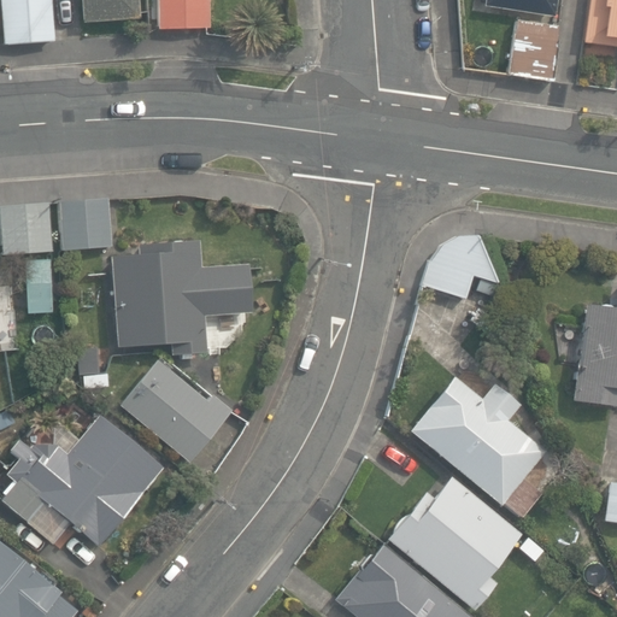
[(0,0),(0,25),(1,46),(53,41),(48,0),(0,0)]
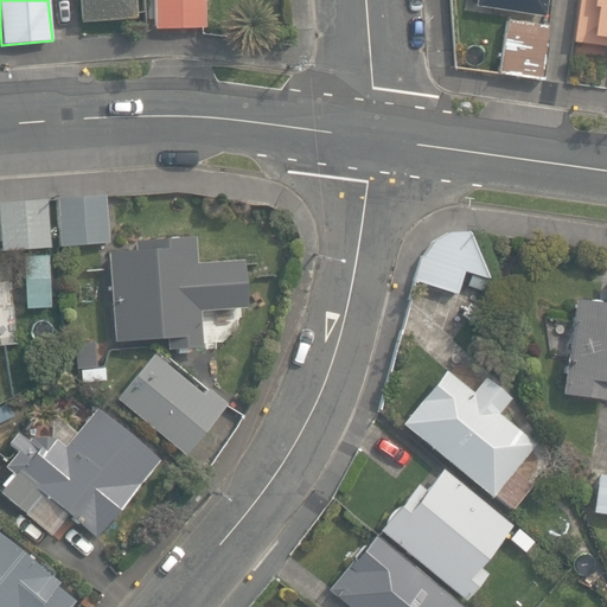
[(78,0),(81,24),(135,19),(134,0),(78,0)]
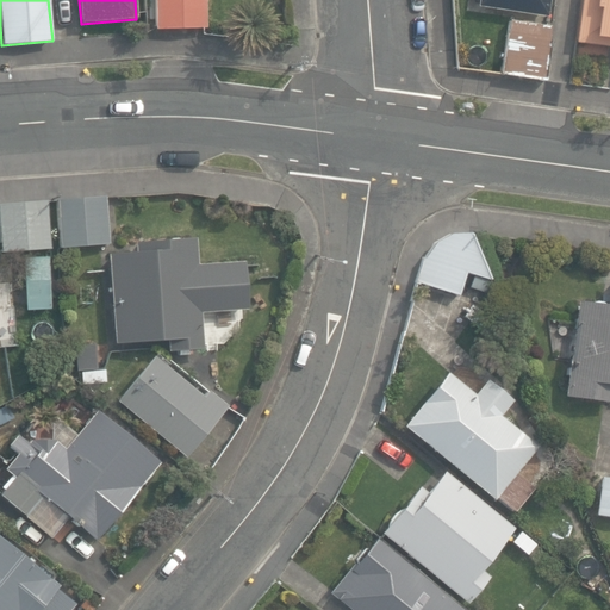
[(154,0),(155,30),(206,27),(205,0),(154,0)]
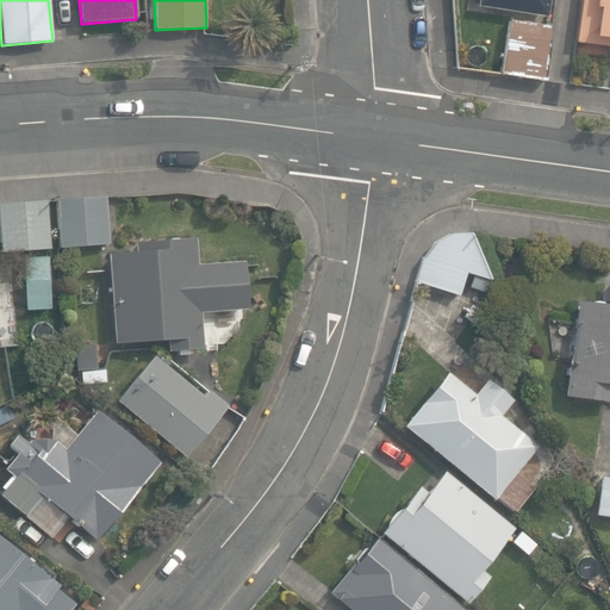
[(478,0),(478,7),(546,18),(547,0),(478,0)]
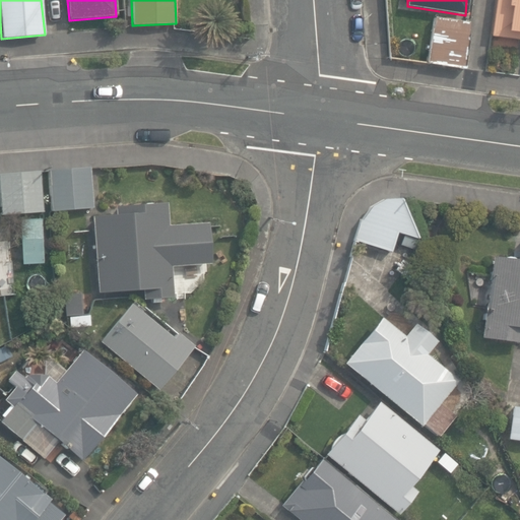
[(519,43),(519,47),(519,46),(519,0),(490,0),(485,34),(519,39),(519,43)]
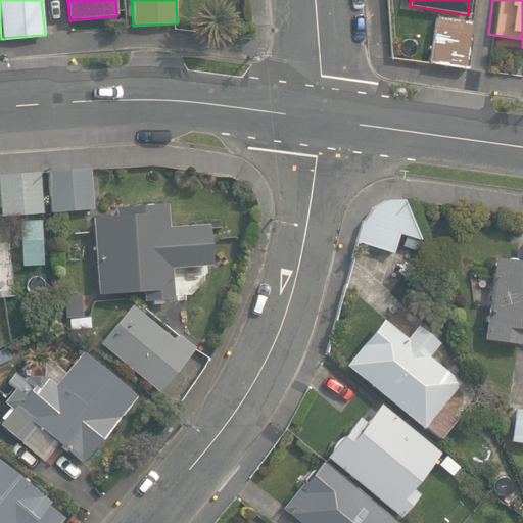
[(430,64),(466,69),(472,21),(436,16),(430,64)]
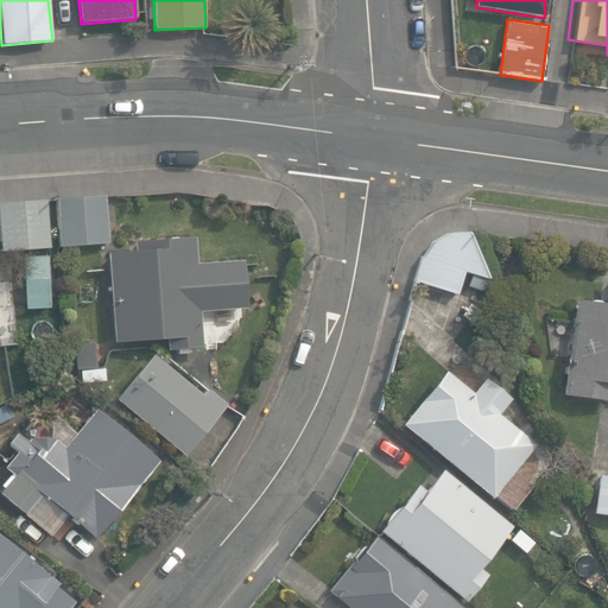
[(463,64),(481,67),(483,48),(466,46),(463,64)]
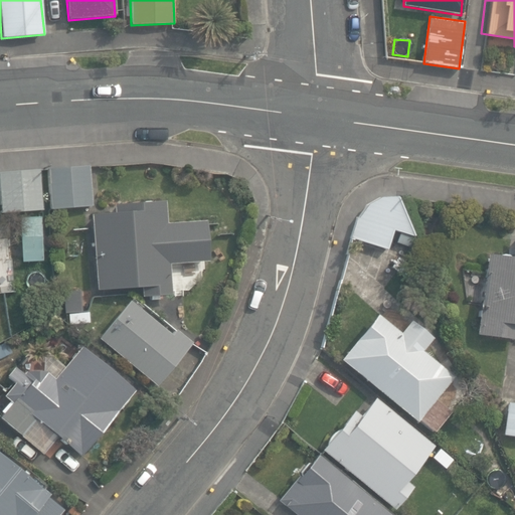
[(47,167),(50,209),(92,206),(90,164),(47,167)]
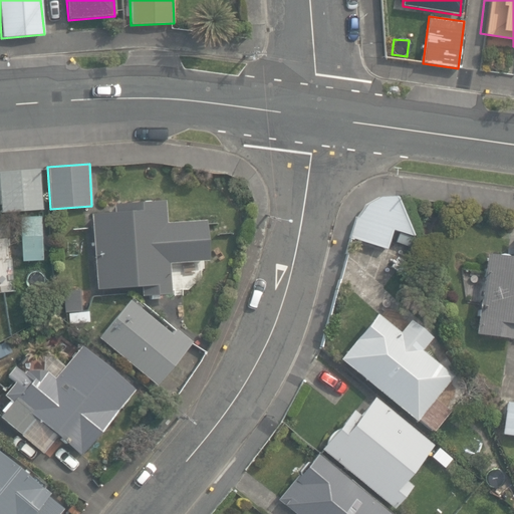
[(0,171),(0,212),(41,210),(38,169),(0,171)]
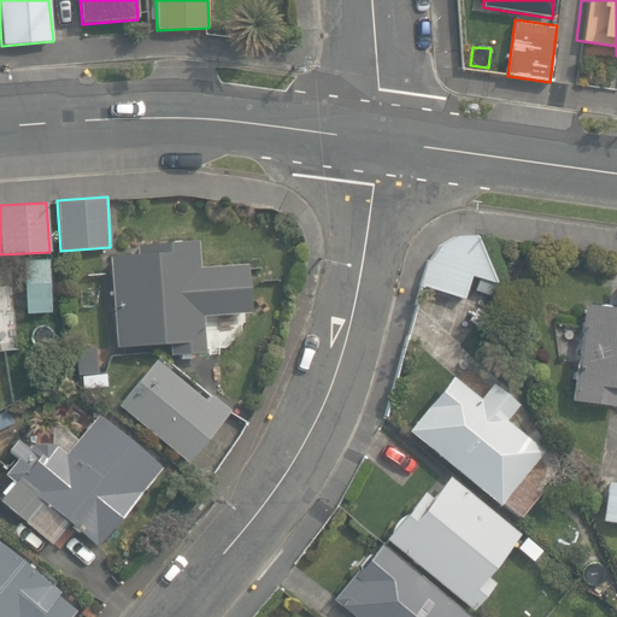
[(440,245),(429,262),(471,275),(497,285),(476,238),(457,235),(440,245)]
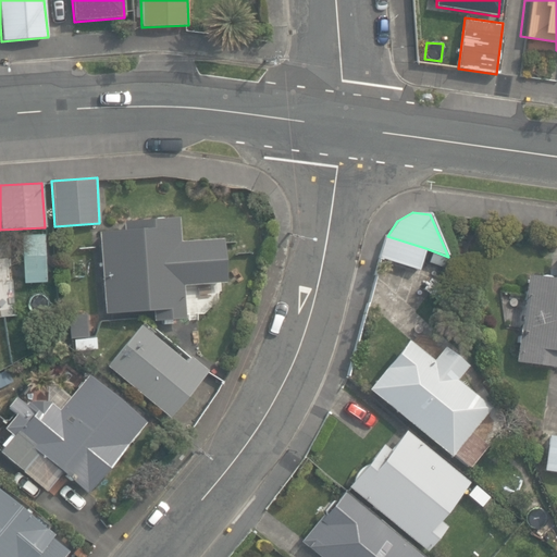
[(155,311),(156,321),(187,319),(185,285),(227,283),(224,238),(182,240),(180,219),(125,222),(126,230),(99,231),(104,313),(155,311)]
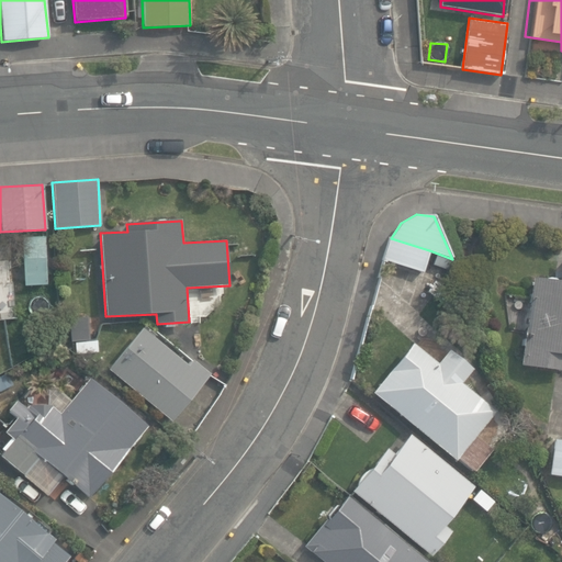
[(22,237),(24,285),(47,284),(44,236),(22,237)]
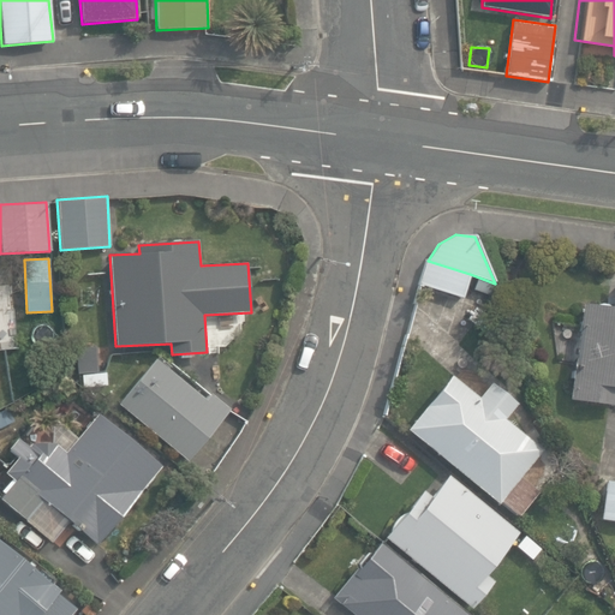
[(470,274),(428,261),(419,285),(461,299),(470,274)]
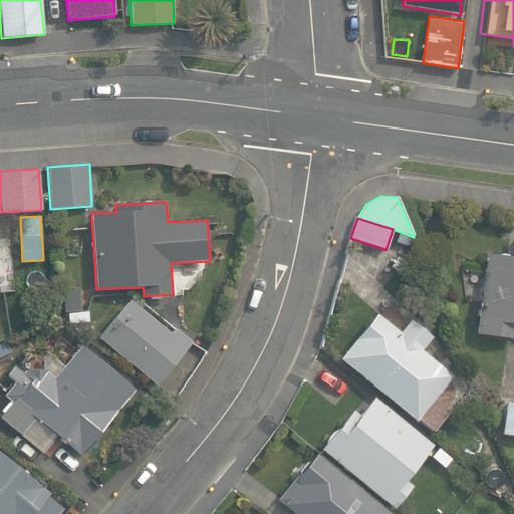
[(475,333),(513,338),(513,245),(513,255),(487,252),(475,333)]
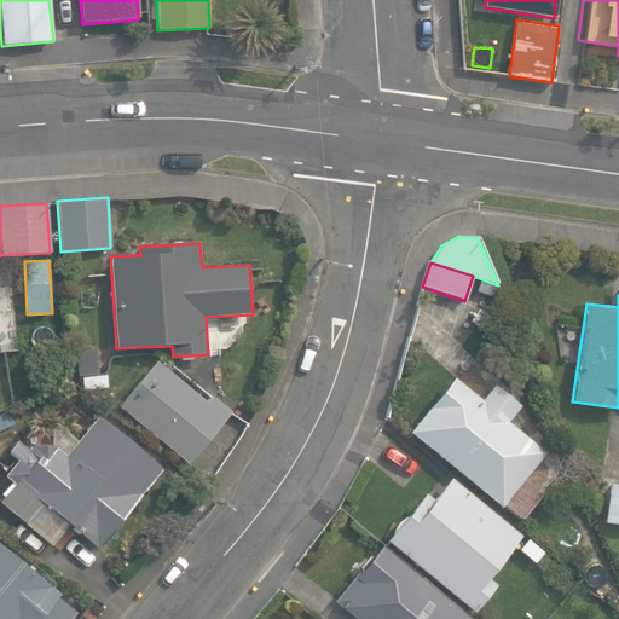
[(84,375),(85,383),(97,382),(96,375),(98,375),(96,350),(75,351),(77,376),(84,375)]
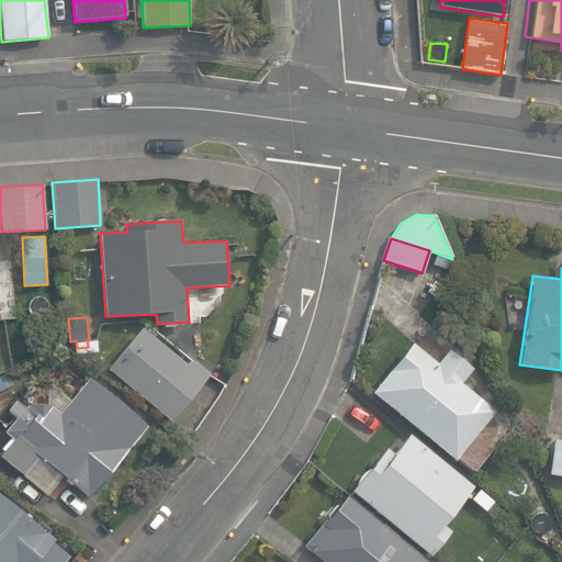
[(107,367),(170,422),(210,374),(192,359),(187,366),(141,326),(107,367)]
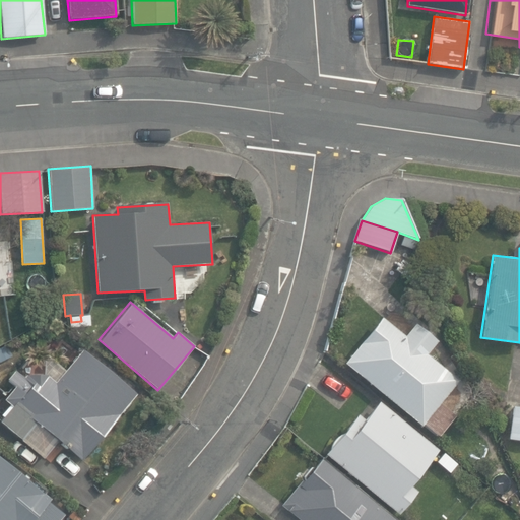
[(423,423),(438,436),(455,416),(439,402),(456,381),(425,355),(437,341),(415,323),(404,336),(380,317),(341,363),(419,427),(423,423)]
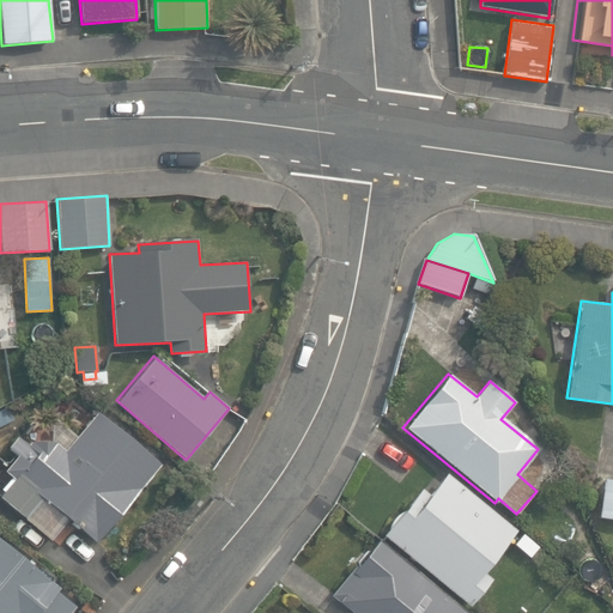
[(66,521),(95,544),(159,465),(95,411),(76,436),(58,420),(41,442),(30,441),(28,444),(17,436),(7,448),(16,456),(4,471),(13,479),(0,493),(0,497),(50,540),(66,521)]
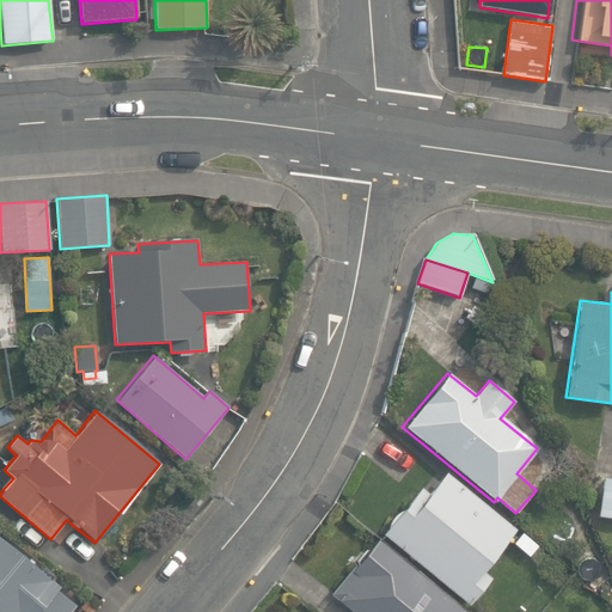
[(381,534),(469,606),(490,580),(479,570),(514,530),(444,472),(426,494),(420,488),(381,534)]
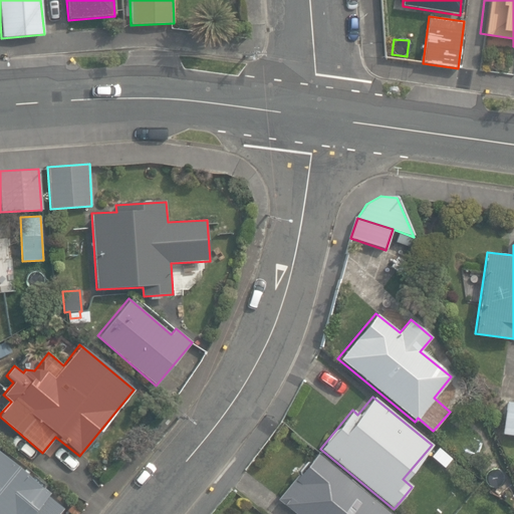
[(501,435),(513,436),(513,399),(495,397),(493,413),(504,414),(501,435)]
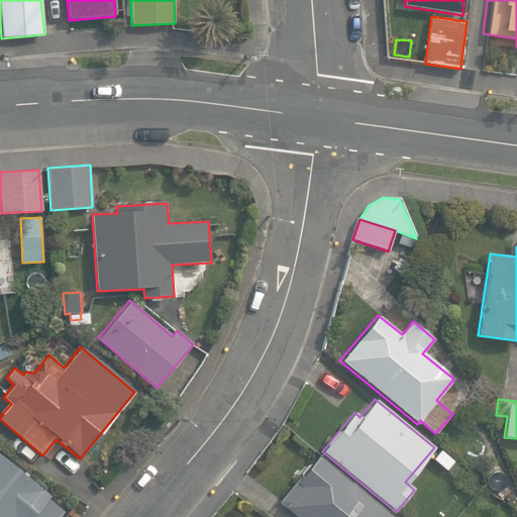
[(391,516),(317,455),(279,502),(296,516),(391,516)]
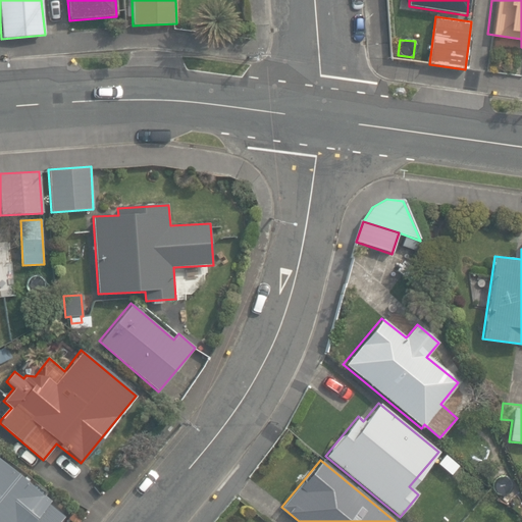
[(0,521),(59,521),(64,517),(0,463),(0,521)]
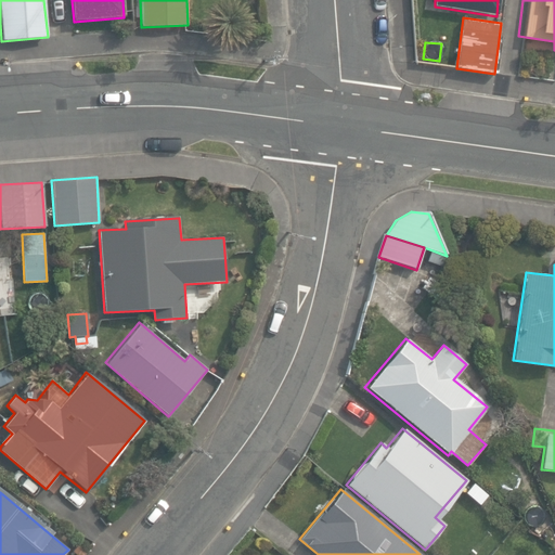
[(540,532),(546,525),(536,517),(539,514),(528,505),(519,516),(540,532)]
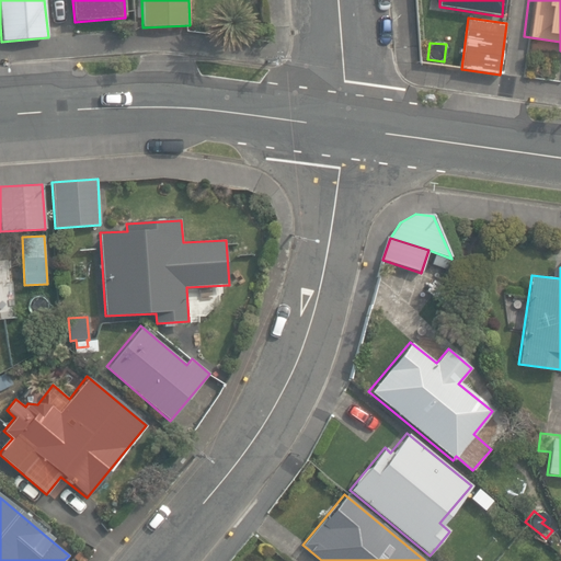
[(511,560),(521,547),(513,540),(503,553),(511,560)]
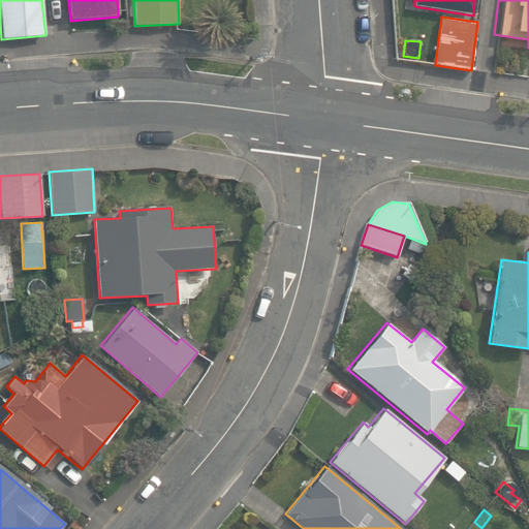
All buildings are outlined.
